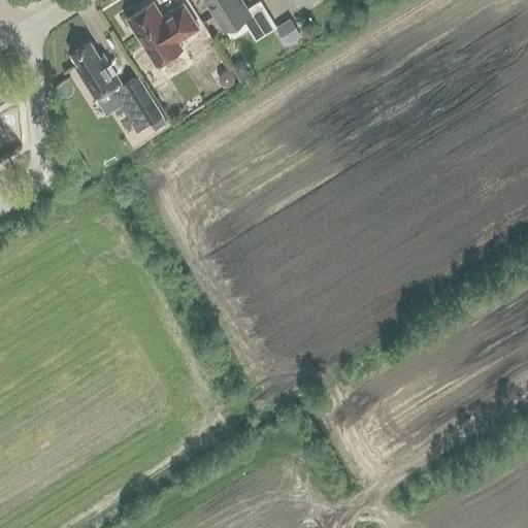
[(276,26),(261,0),(248,8),(242,0),(205,0),(225,30),(243,19),(257,39),(276,26)]
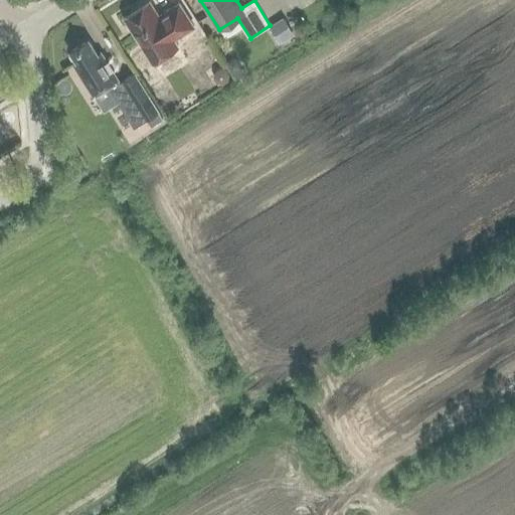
[(150,1),(125,18),(153,62),(178,46),(174,39),(194,27),(179,3),(159,16),(150,1)]
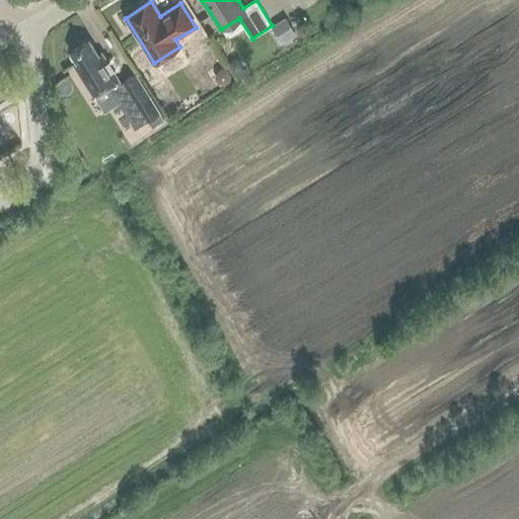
[(273,22),(283,42),(298,33),(288,14),(273,22)]
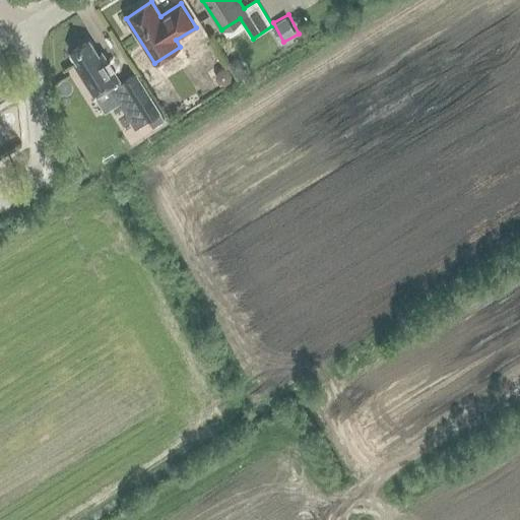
[(111,86),(120,81),(103,53),(99,55),(89,41),(71,52),(78,63),(74,65),(94,96),(111,86)]
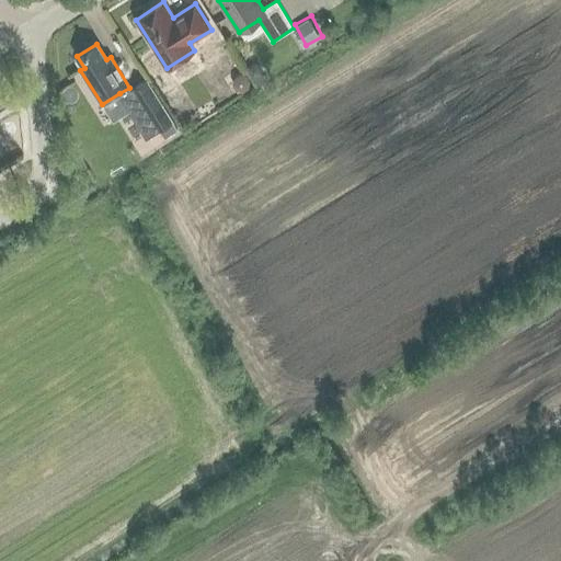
[(264,75),(258,61),(247,68),(254,80),(264,75)]
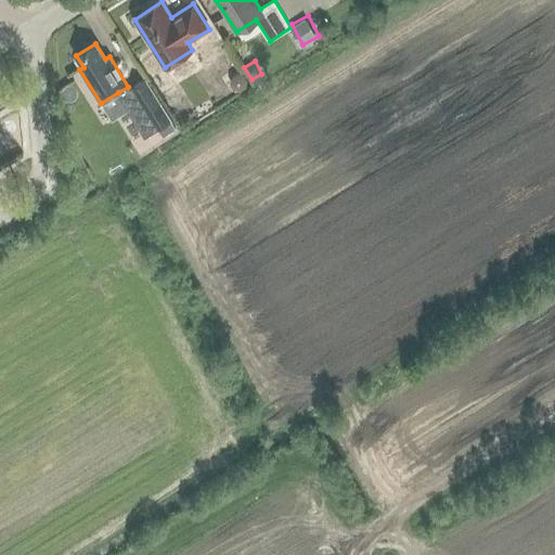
[(234,90),(241,91),(246,87),(247,80),(244,75),(237,74),(232,77),(230,85),(234,90)]
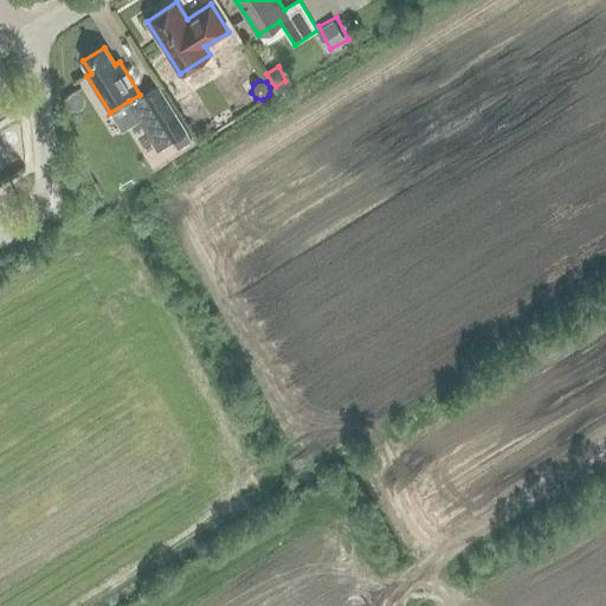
[(142,98),(140,95),(129,101),(131,105),(130,105),(131,107),(137,103),(162,144),(161,146),(162,147),(174,140),(179,148),(192,140),(160,88),(142,98)]
